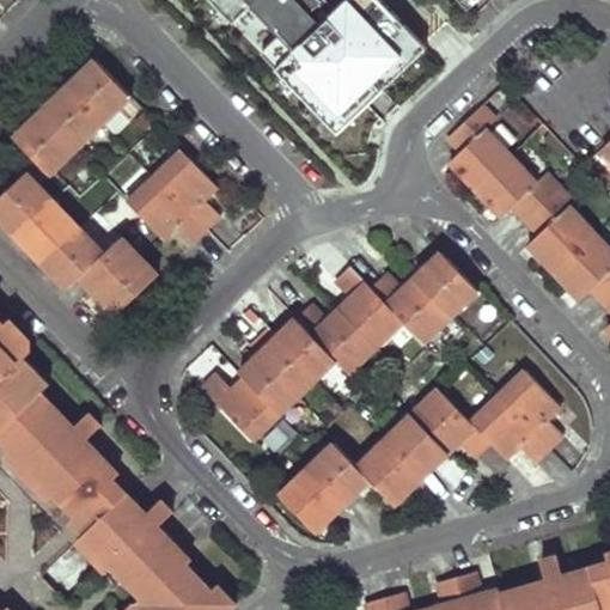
[(211,0),(232,22),(250,5),(278,34),(293,50),(275,67),(294,87),(302,80),(313,93),(306,101),(331,127),(363,96),(354,87),(368,73),(377,81),(380,79),(372,71),(382,61),(390,69),(421,38),(383,0),(333,0),(330,2),(328,0),(211,0)]
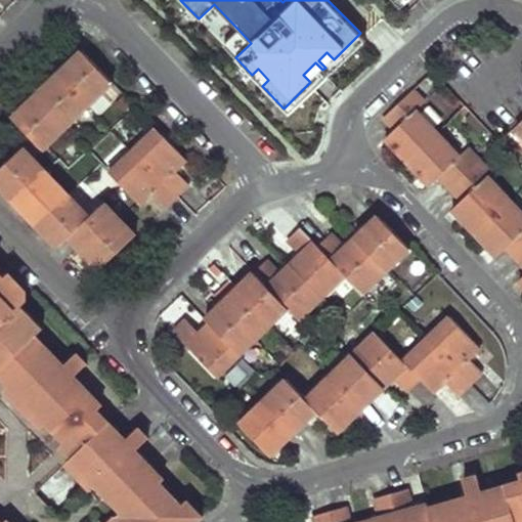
[(237,29),(222,44),(235,57),(251,43),(237,29)]
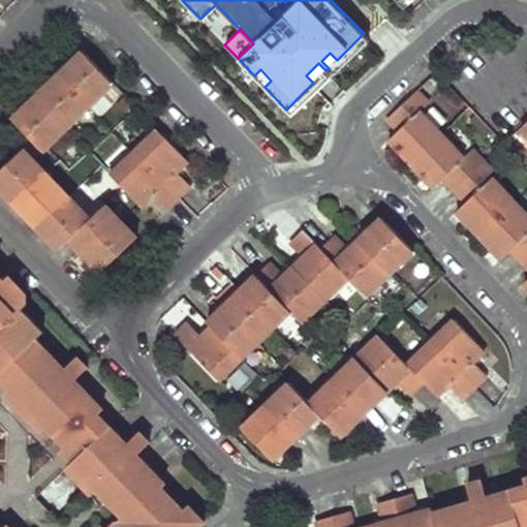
[(81,49),(10,117),(30,136),(40,148),(111,81),(81,49)]
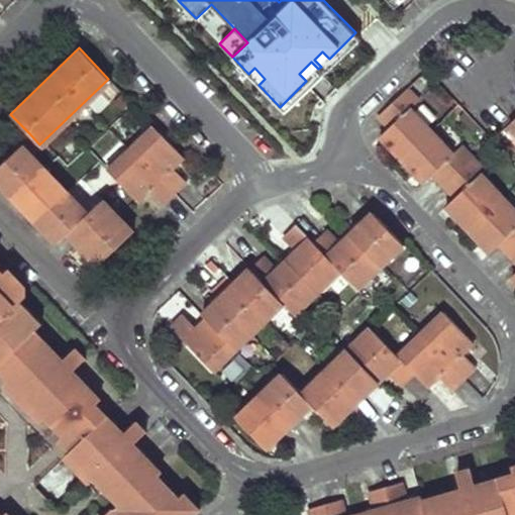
[(314,60),(321,67),(329,59),(322,52),(314,60)]
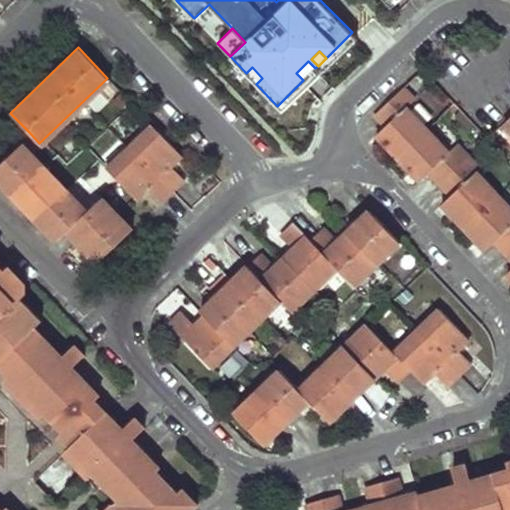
[(296,73),(303,80),(315,68),(308,61),(296,73)]
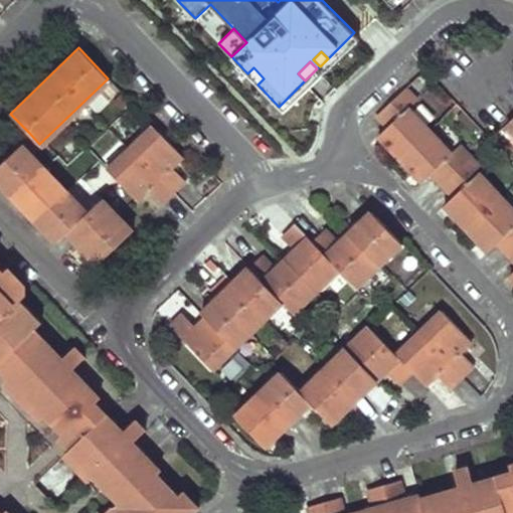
[(247,73),(258,84),(264,78),(253,67),(247,73)]
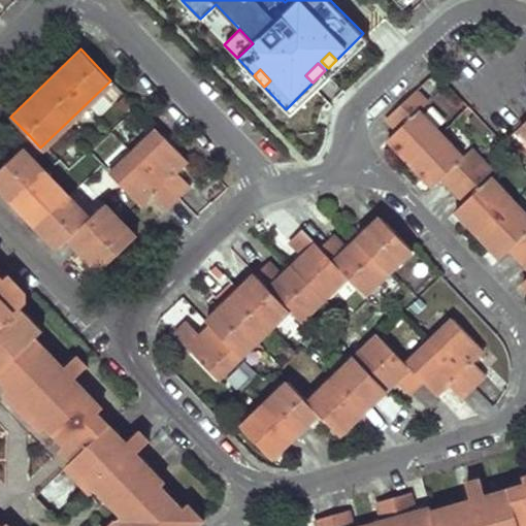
[(426,102),(414,90),(384,118),(395,130),(386,138),(431,186),(440,177),(454,192),(463,201),(454,209),(498,257),(507,249),(521,262),(525,267),(525,275),(525,277),(521,282),(525,286),(525,215),(489,176),(493,173),(468,149),(460,156),(418,110),(426,102)]
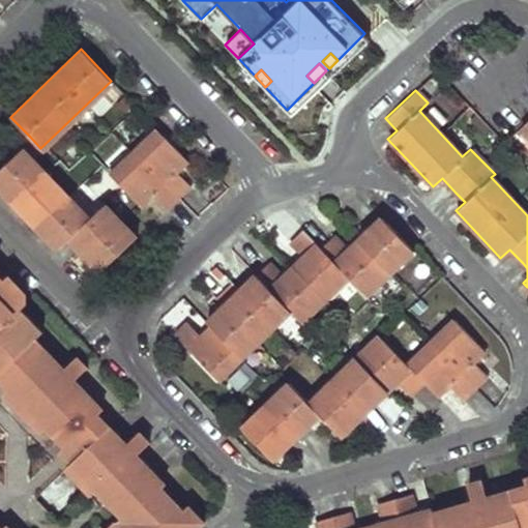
[(186,158),(155,127),(109,172),(139,204),(149,194),(164,208),(188,184),(175,170),(186,158)]
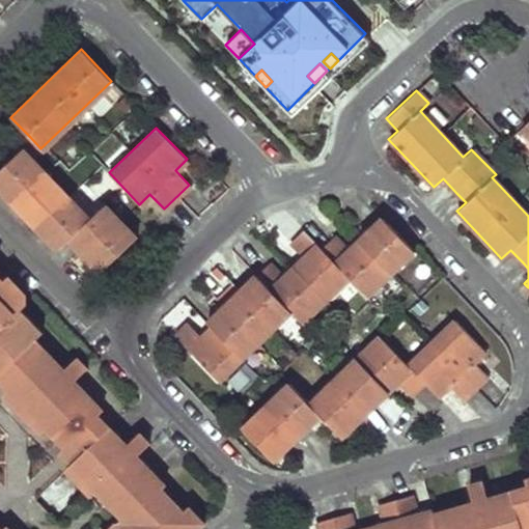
[(30,137),(21,146),(32,158),(40,148),(30,137)]
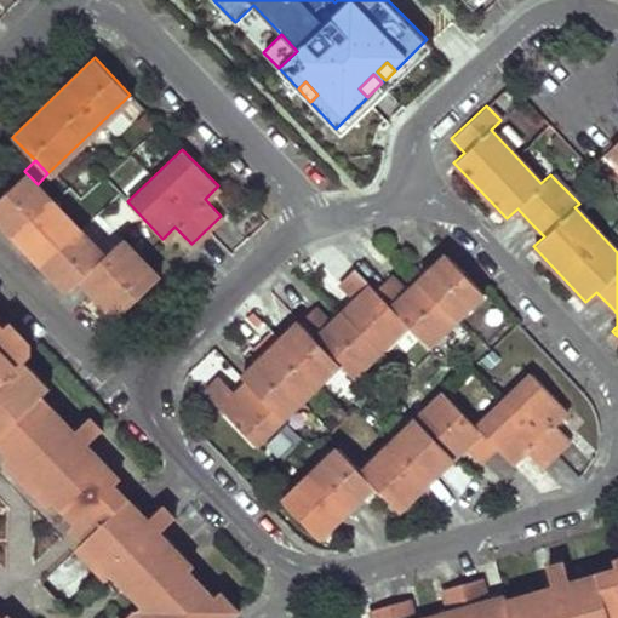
[(158,275),(121,236),(103,253),(38,184),(24,171),(0,194),(0,221),(66,290),(79,278),(115,316),(158,275)]
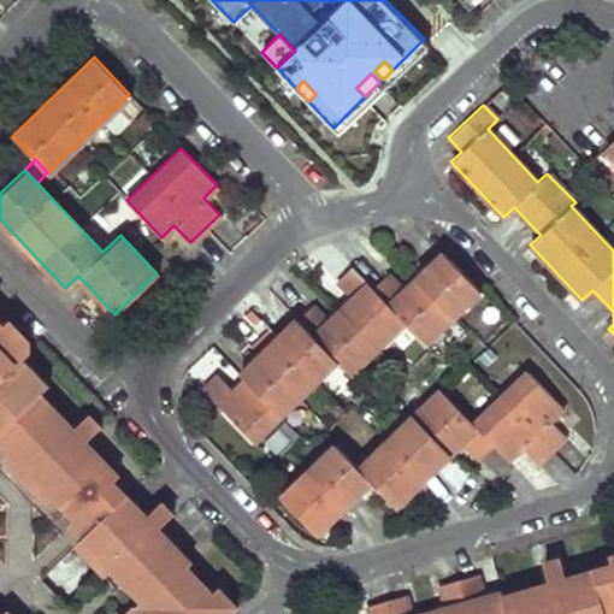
[(201,388),(253,442),(336,361),(349,375),(405,322),(425,344),(480,291),(442,252),(407,285),(402,290),(387,273),(372,288),(350,266),(336,281),(352,297),(343,306),(326,322),(311,305),(240,373),(244,378),(232,390),(217,373),(201,388)]
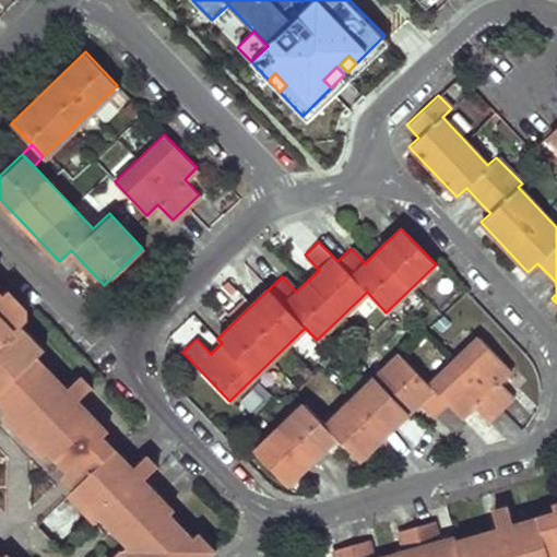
[(8,289),(2,295),(25,320),(27,319),(26,308),(8,289)]
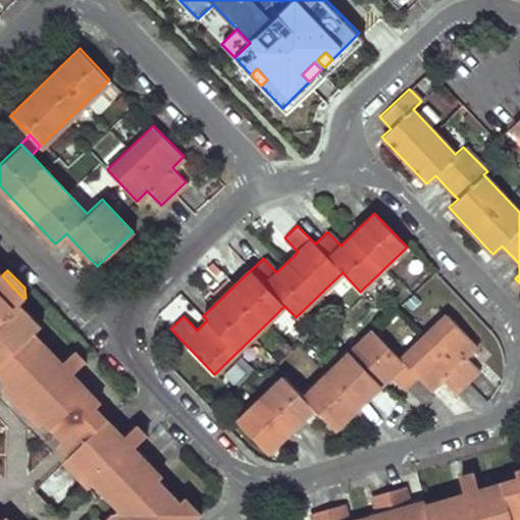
[(192,519),(194,518),(178,502),(171,495),(166,500),(153,485),(158,480),(161,476),(153,467),(134,448),(122,436),(95,407),(100,403),(76,378),(72,382),(52,362),(57,358),(34,333),(41,326),(19,304),(23,299),(2,275),(0,273),(0,374),(6,381),(45,421),(62,438),(57,444),(68,455),(94,482),(118,508),(123,514),(115,519),(0,519),(192,519)]
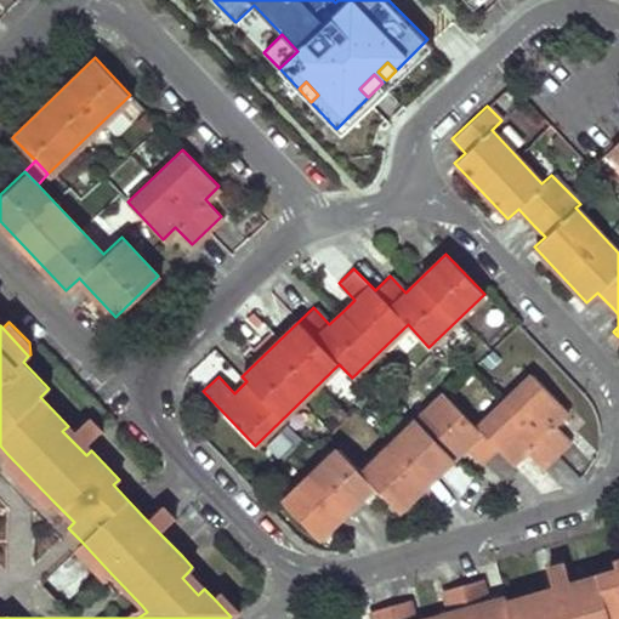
[(338,447),(282,501),(318,538),(374,486),(398,511),(465,447),(482,463),(497,449),(512,464),(524,452),(541,469),(571,441),(554,424),(567,410),(532,374),(476,426),(443,392),(361,471),(338,447)]
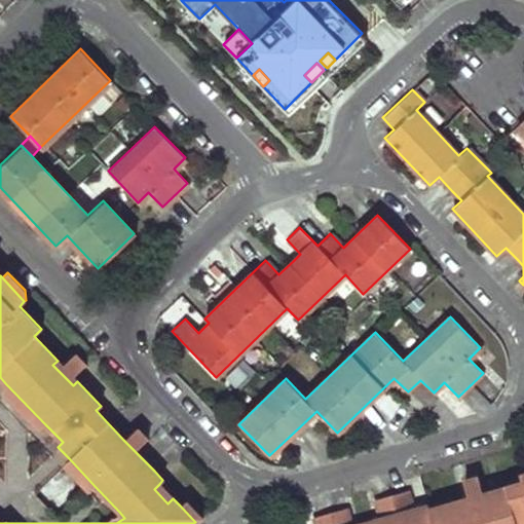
[(58,361),(52,365),(73,385),(77,381),(73,376),(84,365),(74,353),(62,366),(58,361)]
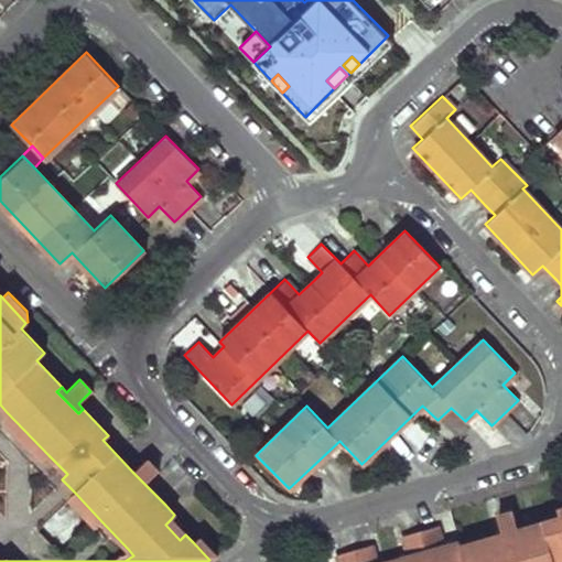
[(7,412),(2,417),(43,460),(49,455),(7,412)]
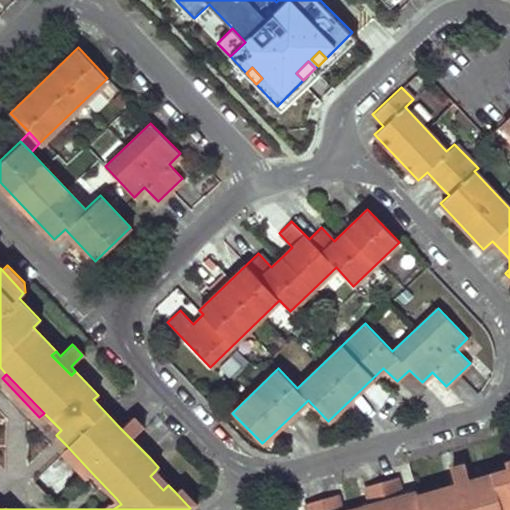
[(132,417),(120,428),(131,439),(143,427),(132,417)]
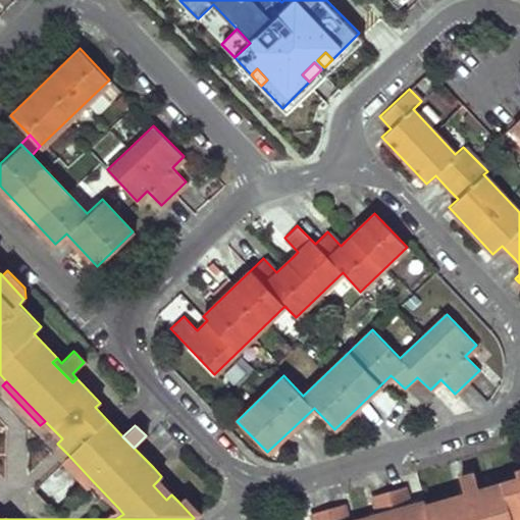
[(68,455),(63,460),(89,486),(94,482),(68,455)]
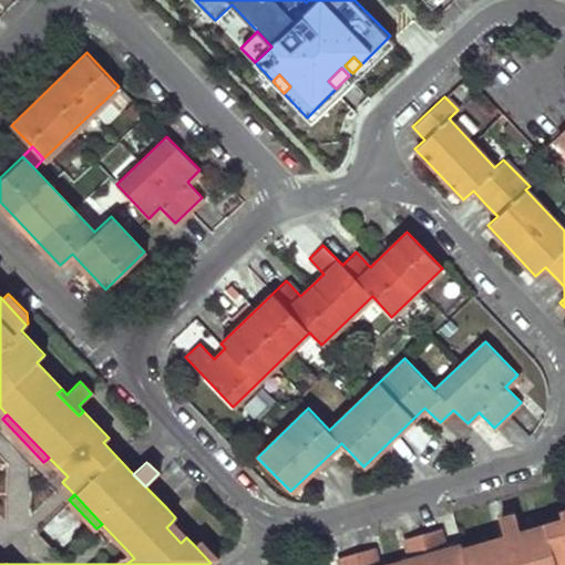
[(564,564),(564,510),(560,512),(562,520),(520,532),(522,538),(505,543),(504,536),(461,548),(460,544),(444,548),(438,528),(403,538),(409,558),(386,564),(377,564),(372,547),(337,557),(338,564),(564,564)]
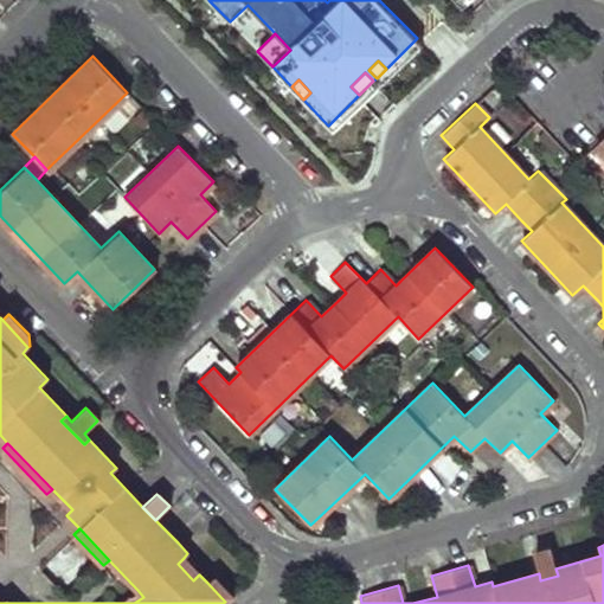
[(539,573),(540,580),(558,576),(556,569),(550,548),(533,554),(539,573)]
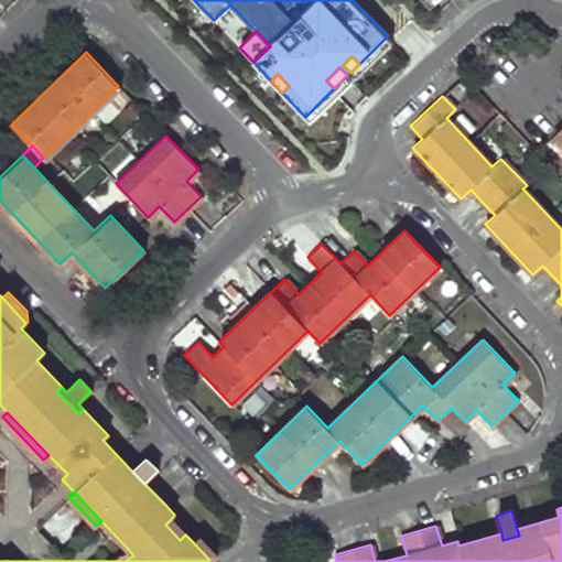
[(198,537),(193,542),(209,560),(216,554),(198,537)]
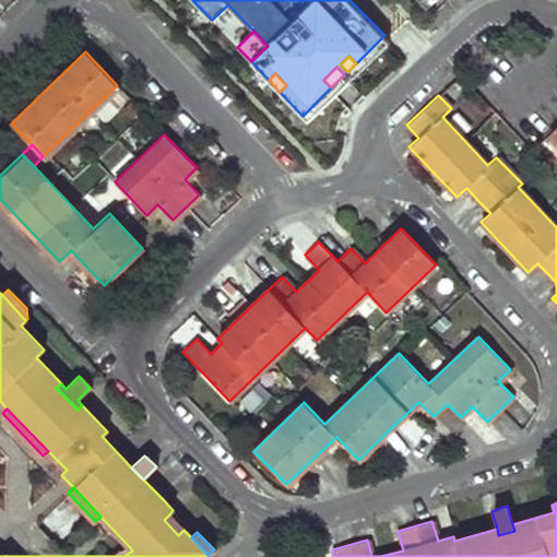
[(127,544),(113,556),(123,556),(132,550),(127,544)]
